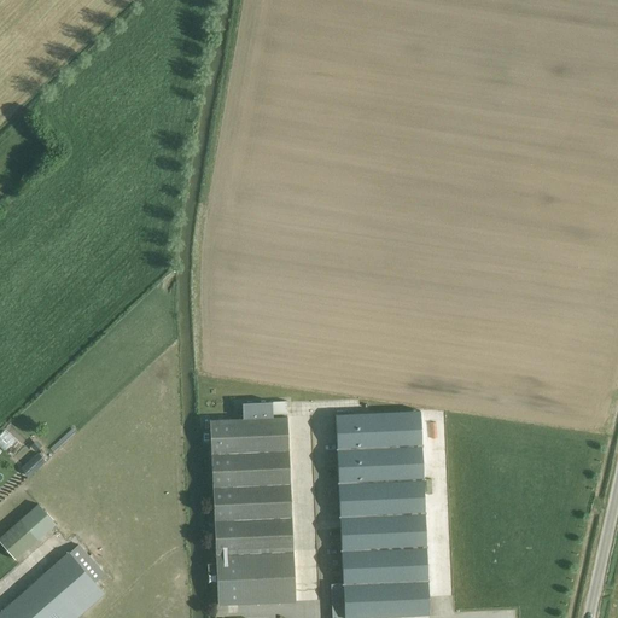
[(286,401),(243,403),(243,418),(287,417),(286,401)]
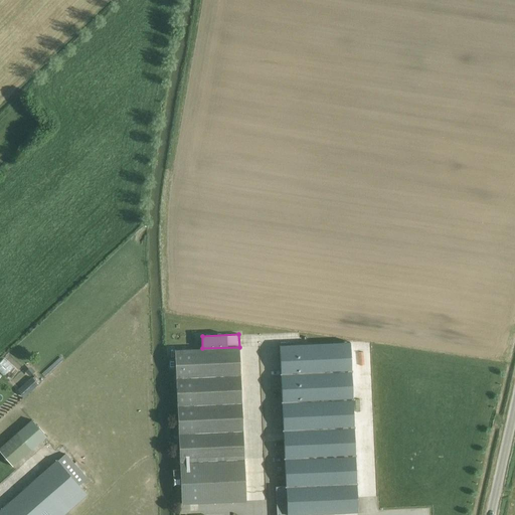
[(357,514),(350,342),(280,345),(286,480),(276,481),(277,514),(357,514)]
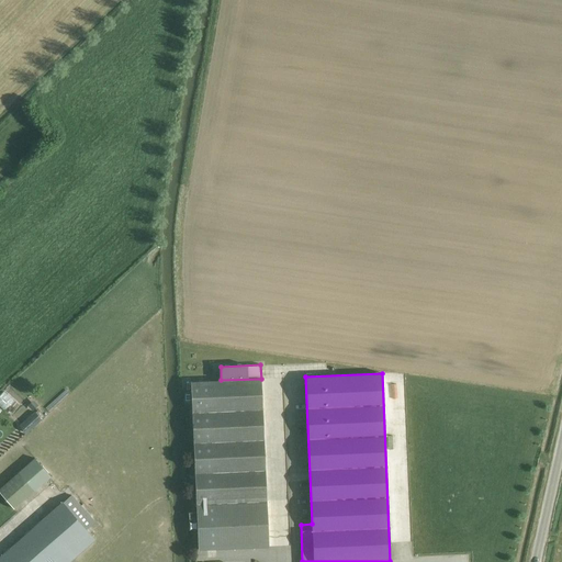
[(269,547),(267,502),(261,379),(191,382),(198,550),(269,547)]
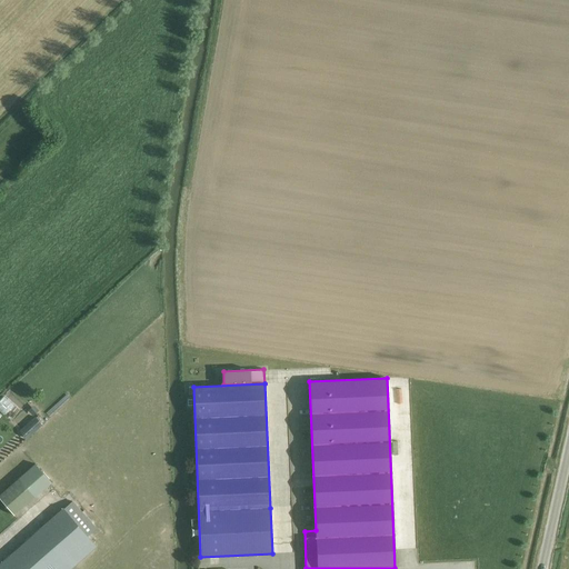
[(17,402),(6,391),(0,397),(0,410),(5,415),(17,402)]
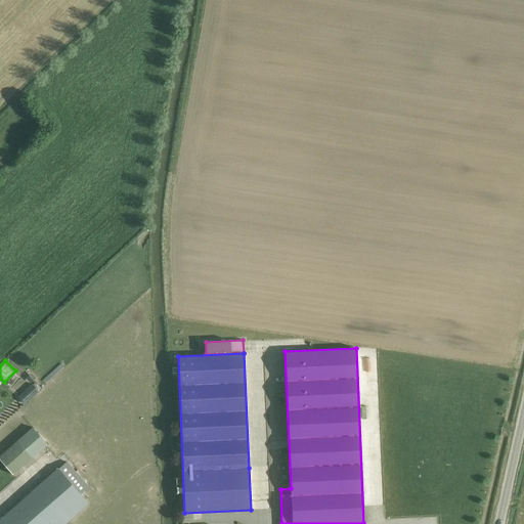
[(25,374),(10,387),(17,394),(32,382),(25,374)]
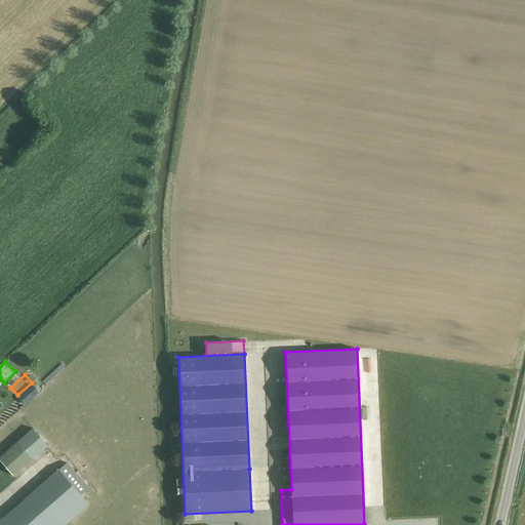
[(25,406),(38,394),(31,387),(17,398),(25,406)]
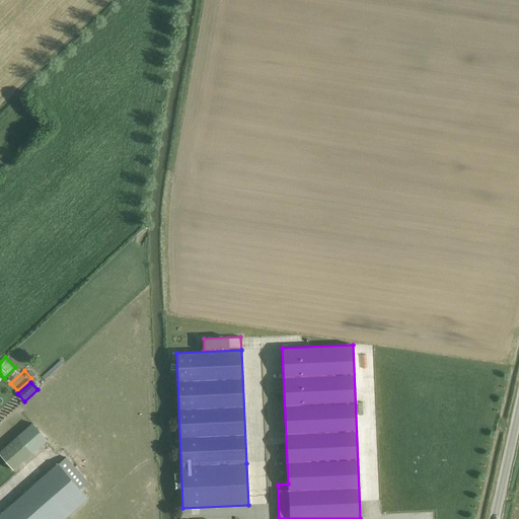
[(374,417),(367,418),(370,445),(376,444),(374,417)]
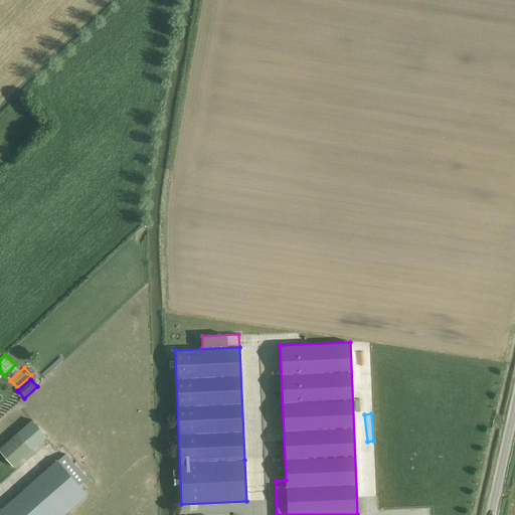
[(31,419),(0,446),(0,452),(12,466),(46,437),(31,419)]
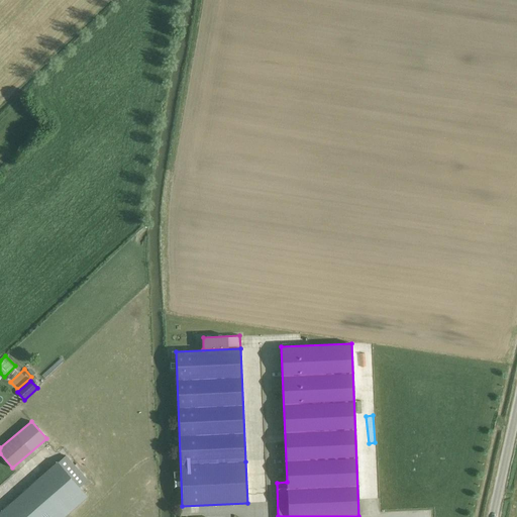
[(88,481),(66,455),(59,461),(58,460),(0,510),(0,516),(70,516),(71,516),(69,514),(88,497),(80,487),(88,481)]
